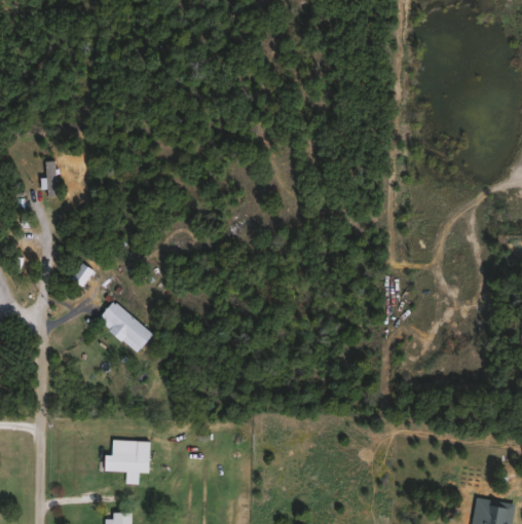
[(31,182),(29,163),(63,160),(64,179),(31,182)]
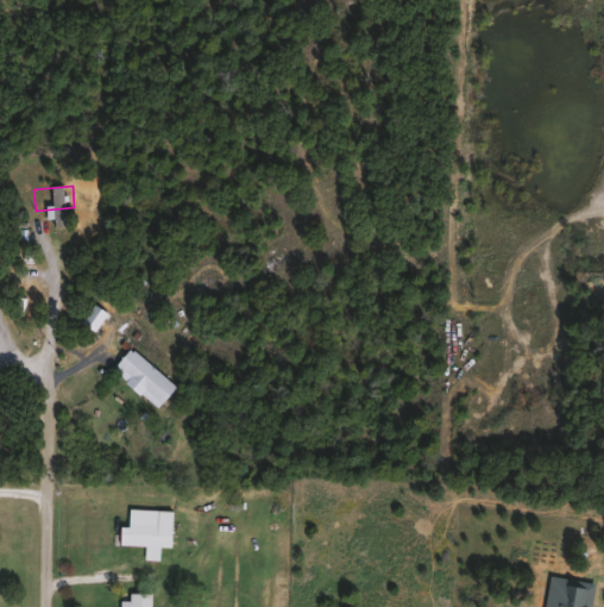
[(39,264),(36,321),(20,320),(24,264),(39,264)]
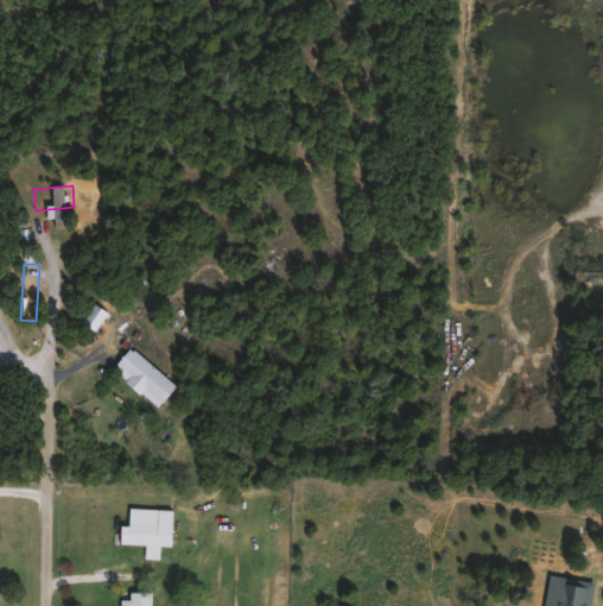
[(122,368),(138,352),(173,386),(157,402),(122,368)]
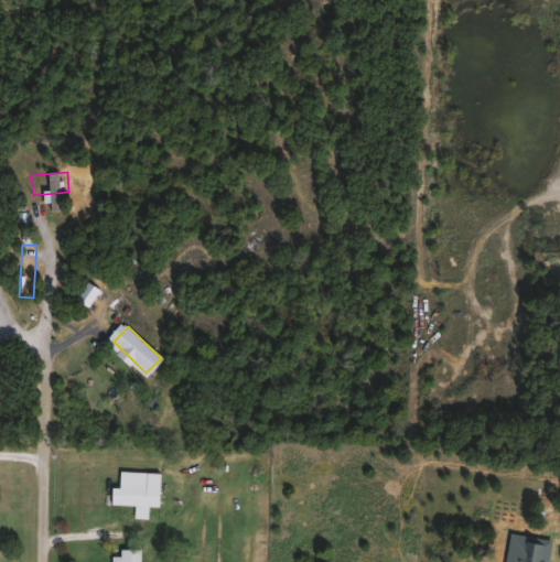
[(112,486),(161,486),(160,507),(150,507),(150,519),(137,519),(137,506),(112,506),(112,486)]
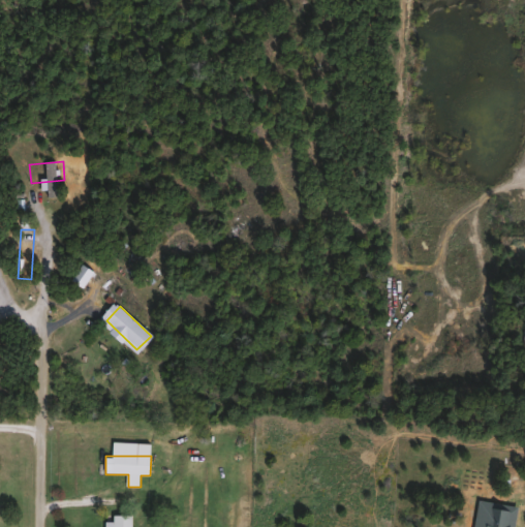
[(114,526),(114,516),(133,516),(133,526),(114,526)]
